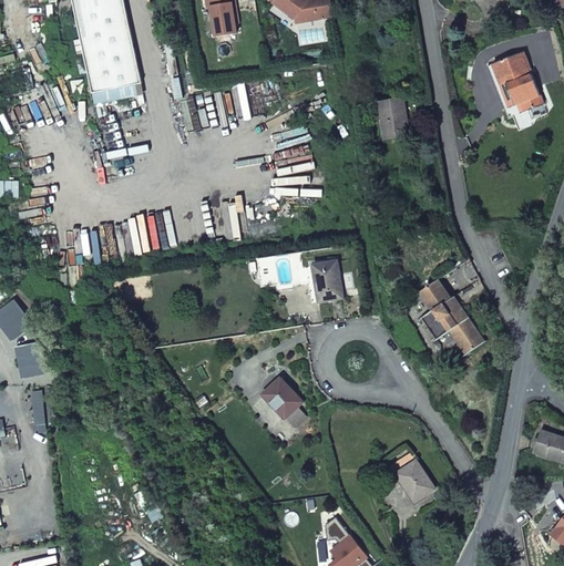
[(142,83),(122,0),(72,0),(93,93),(142,83)]
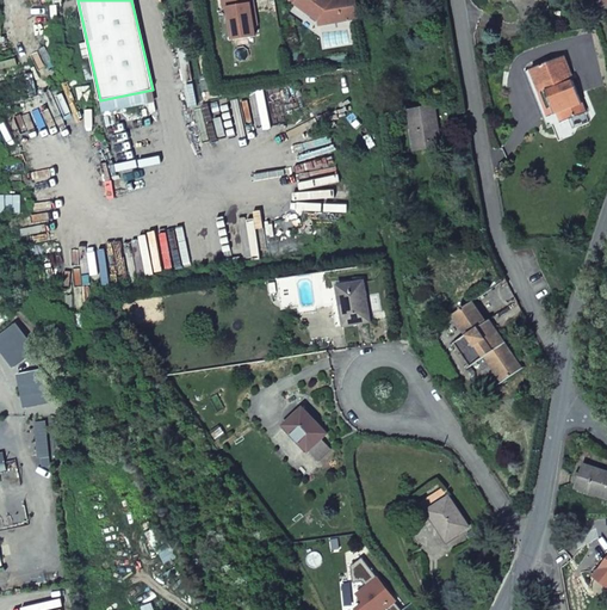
[(221,0),(222,6),(225,6),(230,38),(253,35),(252,24),(248,2),(252,1),(251,0),(221,0)]
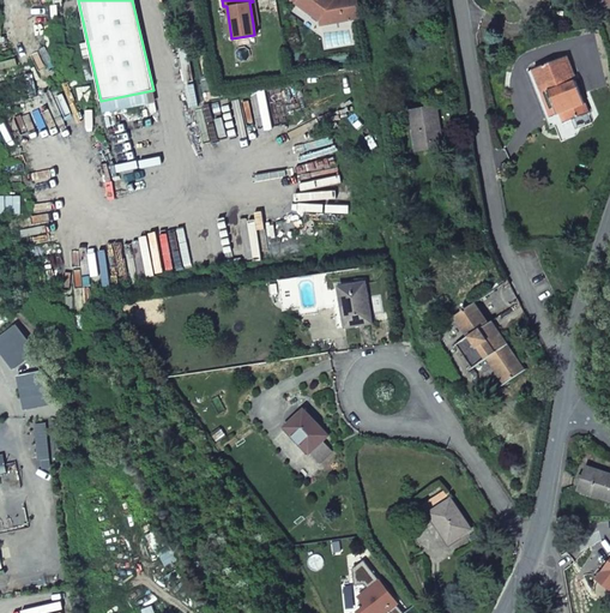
[(295,0),(294,1),(316,18),(324,7),(339,5),(342,18),(358,16),(355,0),(295,0)]
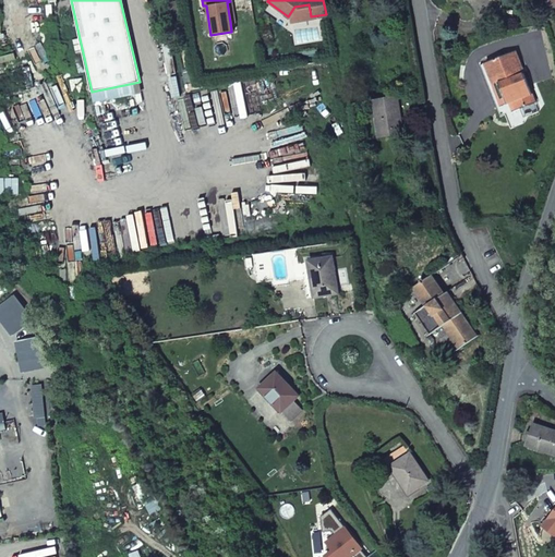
[(309,4),(294,7),(288,16),(291,20),(311,16),(309,4)]
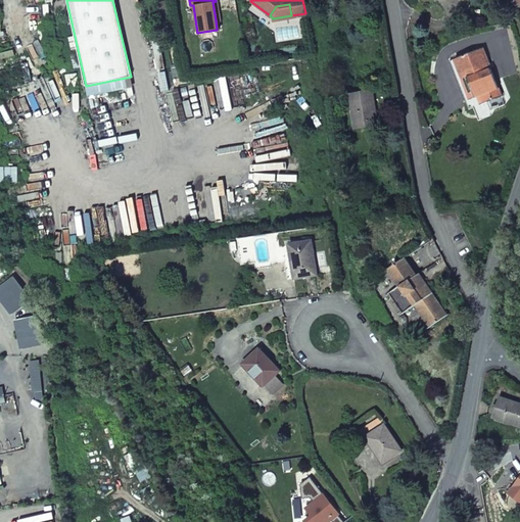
[(446,61),(465,109),(498,96),(480,49),(446,61)]
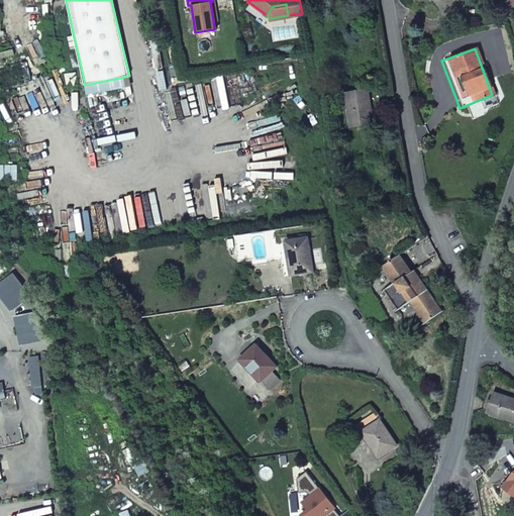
[(365,90),(343,93),(349,126),(371,122),(365,90)]
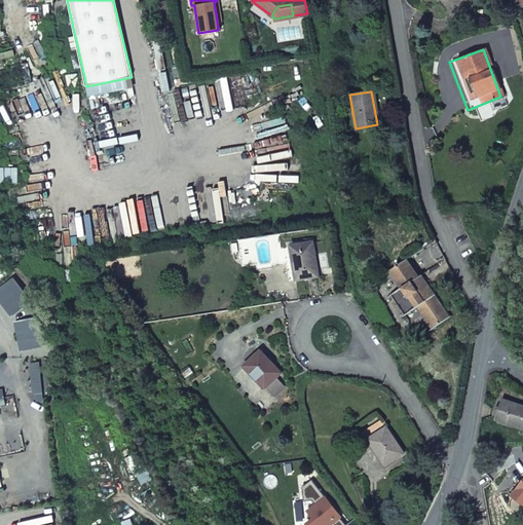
[(288,248),(294,282),(315,277),(309,244),(288,248)]
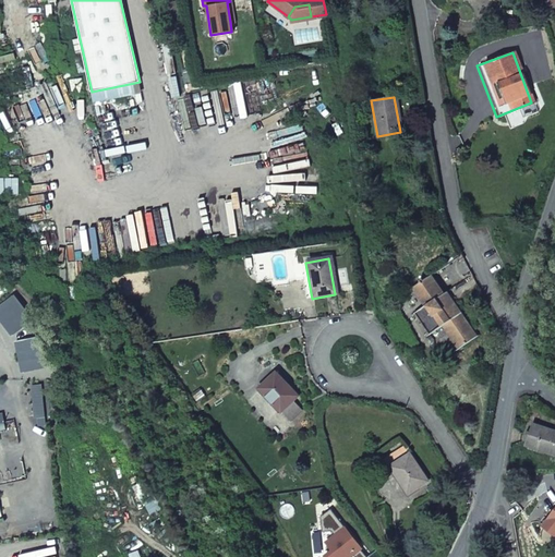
[(475,334),(451,301),(448,303),(429,274),(410,286),(423,305),(438,326),(442,324),(457,347),(475,334)]
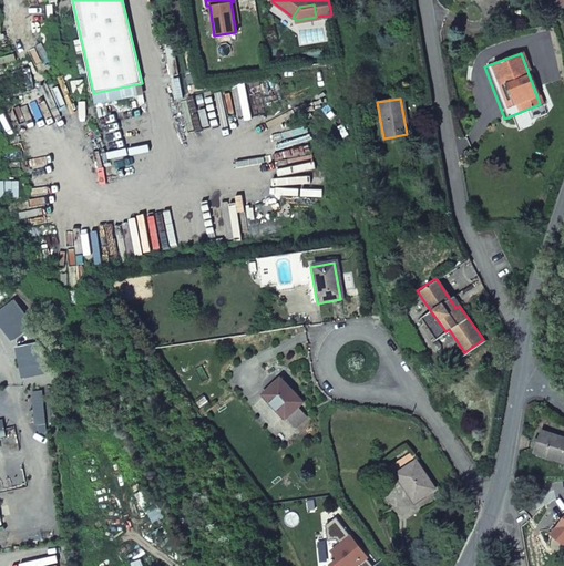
[(445,331),(430,310),(420,317),(436,339),(445,331)]
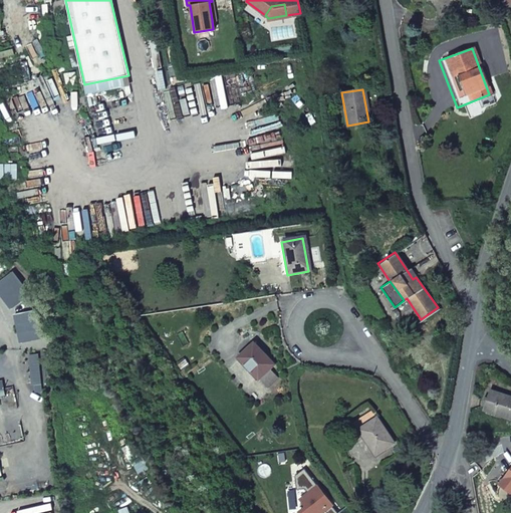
[(238,362),(259,385),(274,368),(253,347),(238,362)]
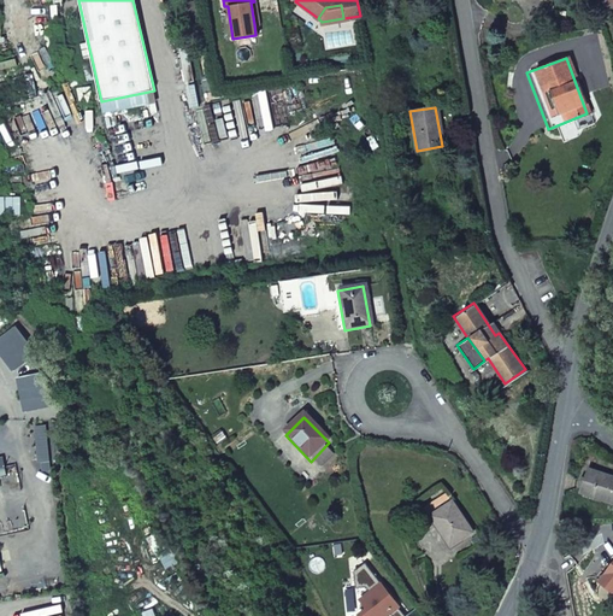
[(46,459),(42,423),(29,424),(33,461),(46,459)]
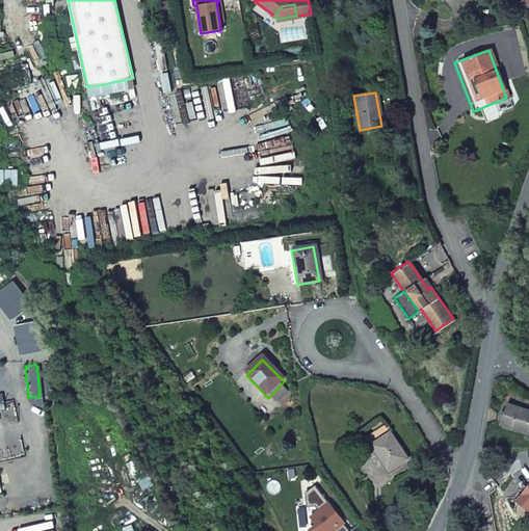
[(528,407),(517,403),(505,399),(503,404),(498,420),(528,430),(528,407)]
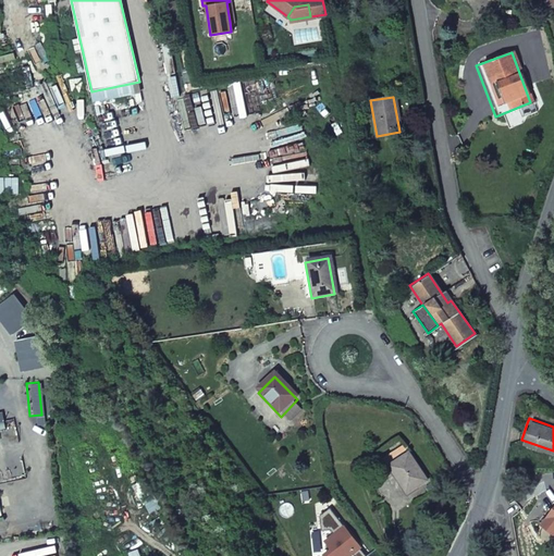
[(386,458),(405,484),(423,471),(405,445),(386,458)]
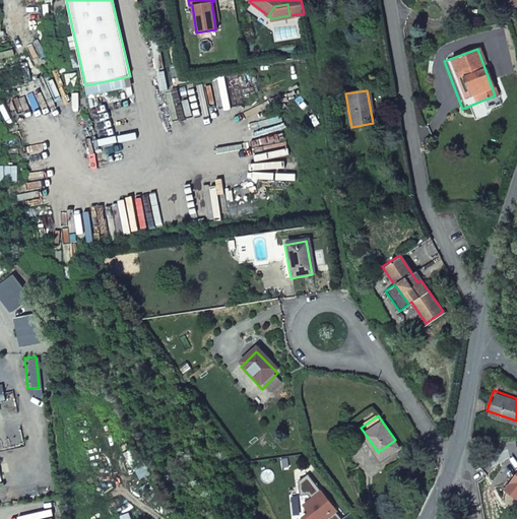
[(516,463),(500,483),(512,494),(516,488),(516,463)]
